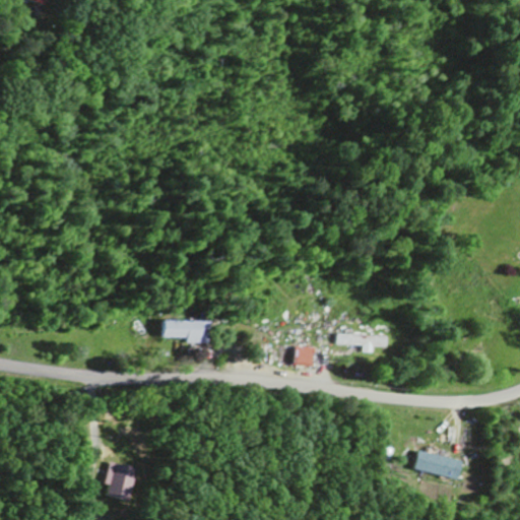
[(26,0),(46,8),(48,0),(26,0)]
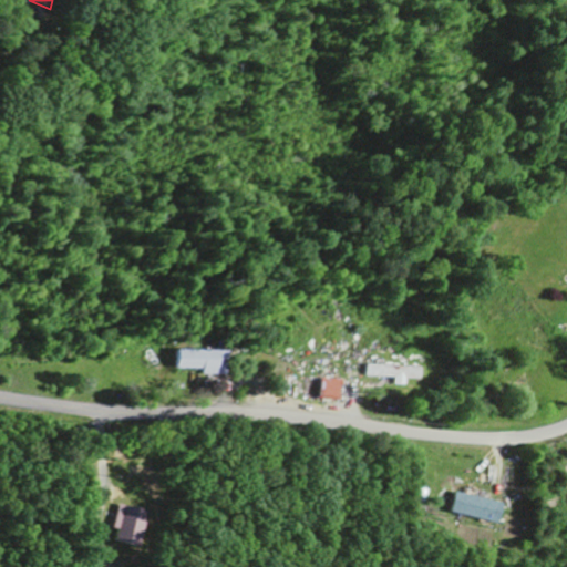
[(226,352),(174,350),(173,372),(225,373),(226,352)]
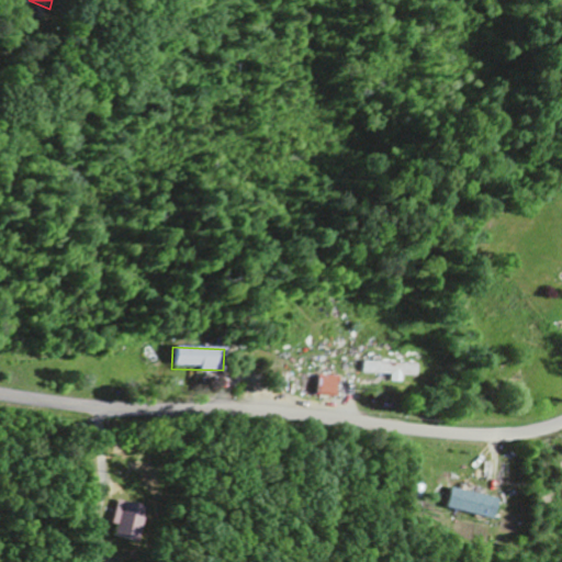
[(392,375),(391,382),(403,383),(403,377),(418,377),(418,364),(360,362),(360,374),(392,375)]
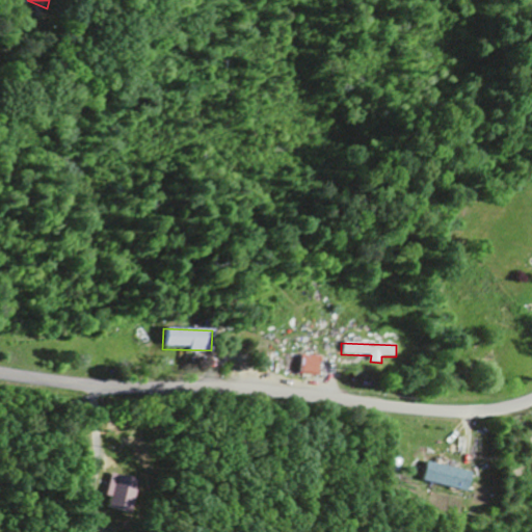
[(322,356),(301,356),(300,375),(322,375),(322,356)]
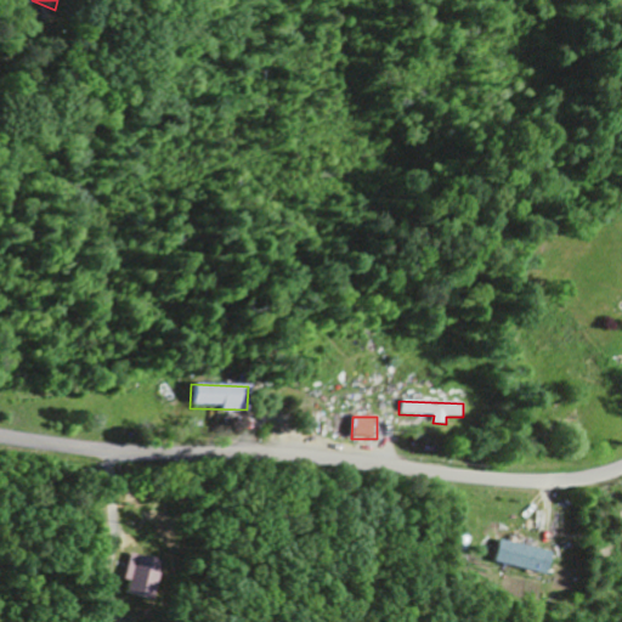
[(554,554),(502,539),(496,563),(547,577),(554,554)]
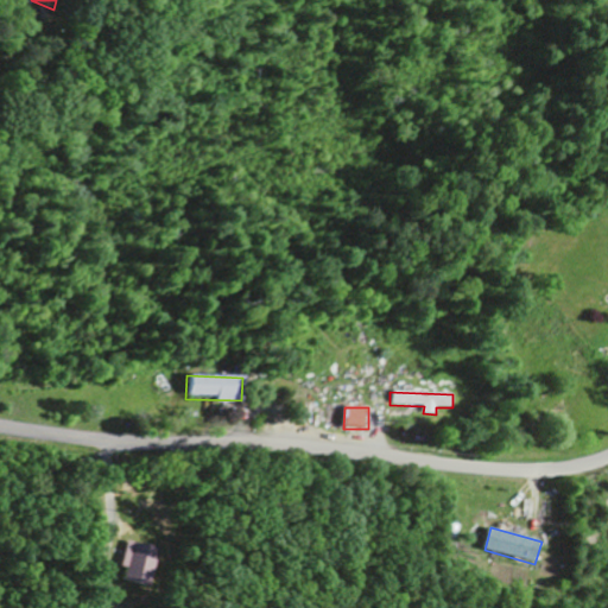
[(160,549),(126,543),(120,582),(154,587),(160,549)]
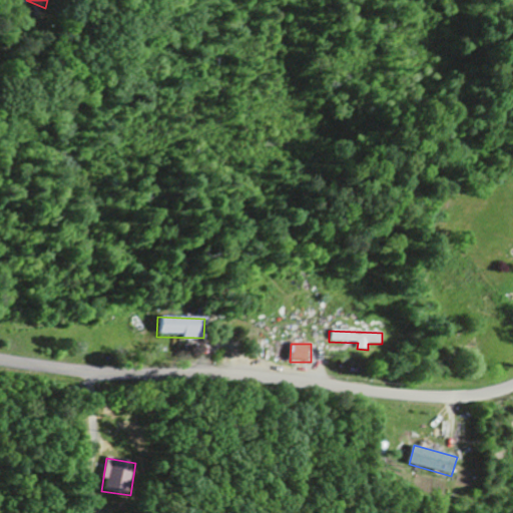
All buildings are outlined.
